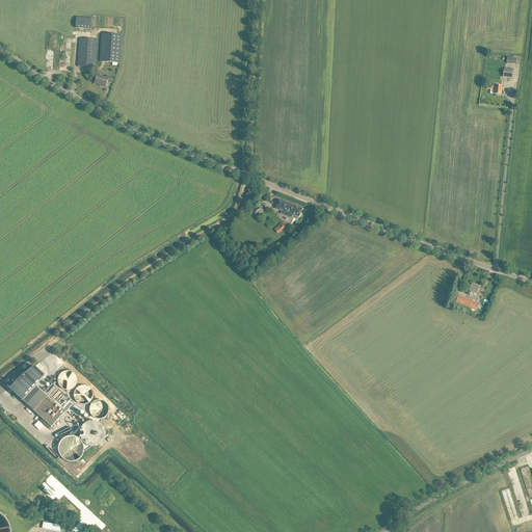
[(76,28),(91,29),(91,18),(76,18),(76,28)]
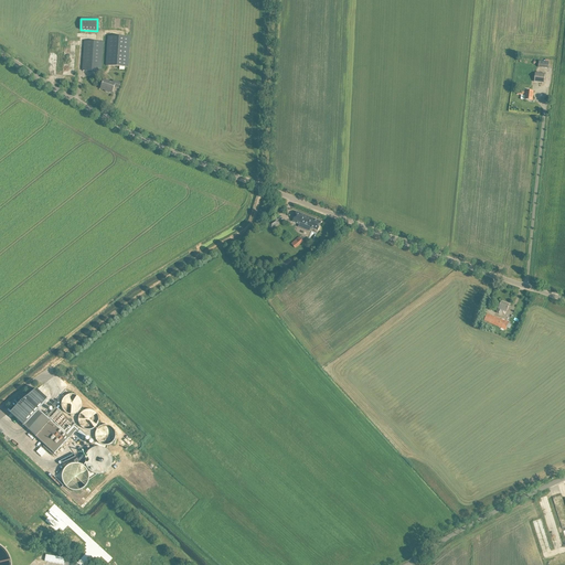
[(106,65),(128,67),(130,38),(108,35),(106,65)]
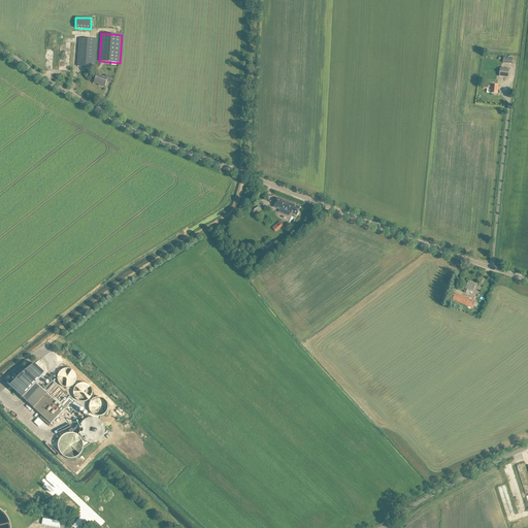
[(77,66),(95,67),(97,39),(79,38),(77,66)]
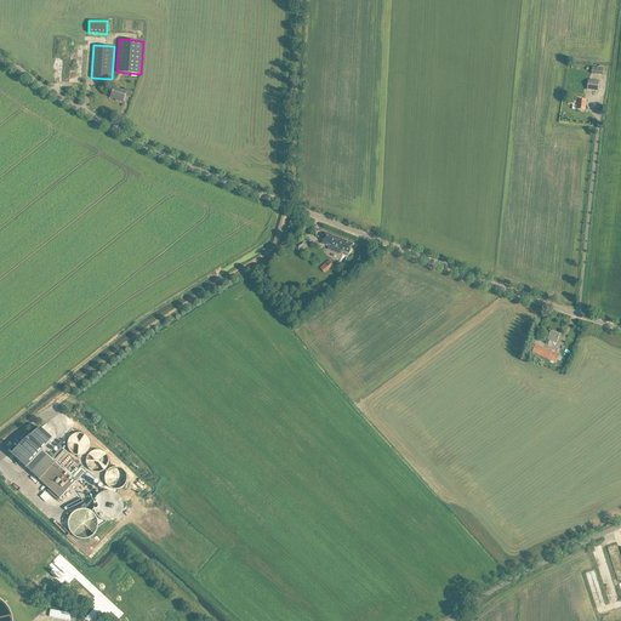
[(599,66),(599,68),(592,67),(592,74),(602,75),(603,68),(603,66),(599,66)]
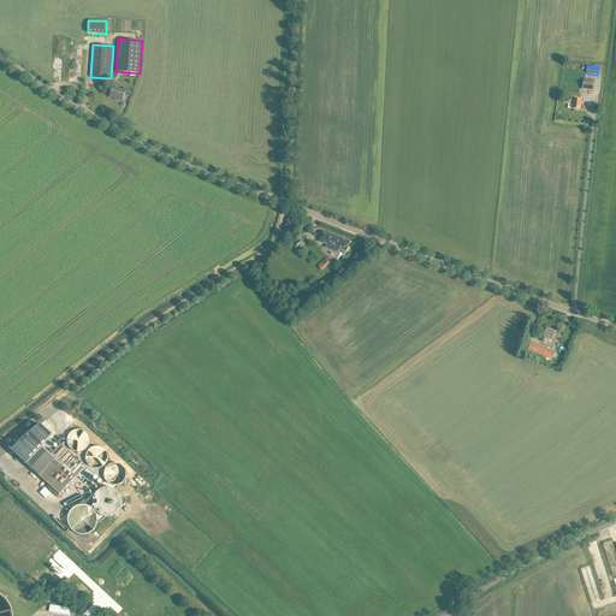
[(582,89),(587,89),(593,90),(594,81),(584,80),(582,89)]
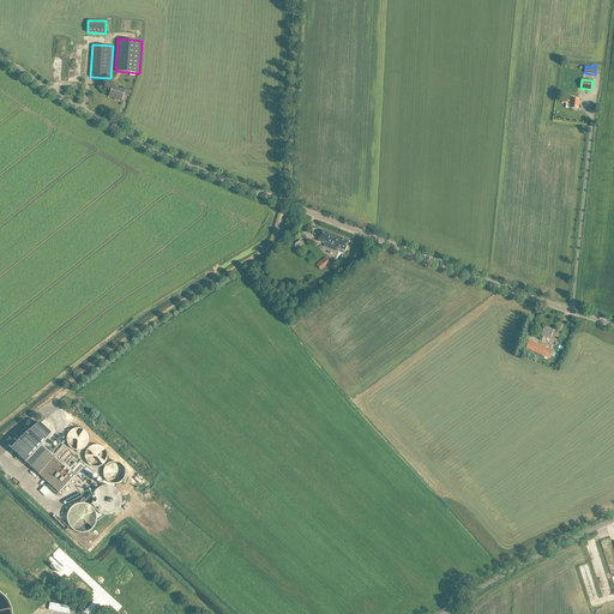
[(113,86),(109,96),(122,101),(125,94),(130,96),(131,91),(124,88),(122,90),(113,86)]
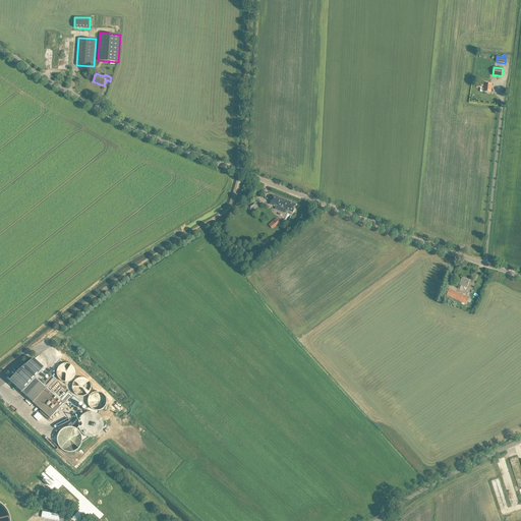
[(480,92),(483,92),(490,93),(491,84),(477,82),(476,87),(480,88),(480,92)]
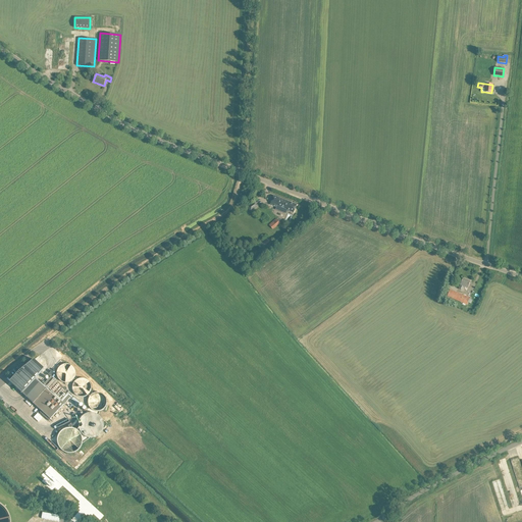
[(270,205),(275,207),(288,211),(294,213),(297,205),(273,196),(270,205)]
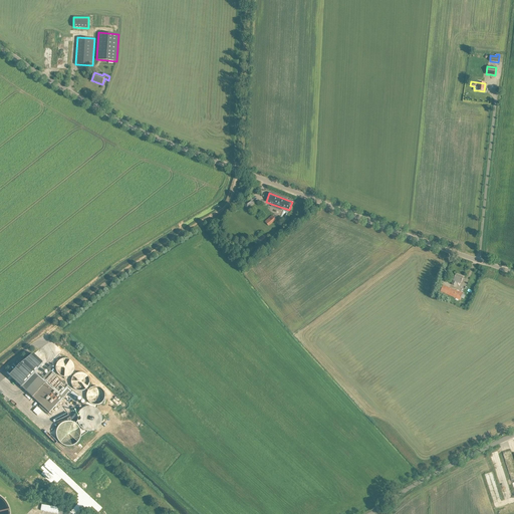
[(265,222),(269,226),(276,220),(272,216),(265,222)]
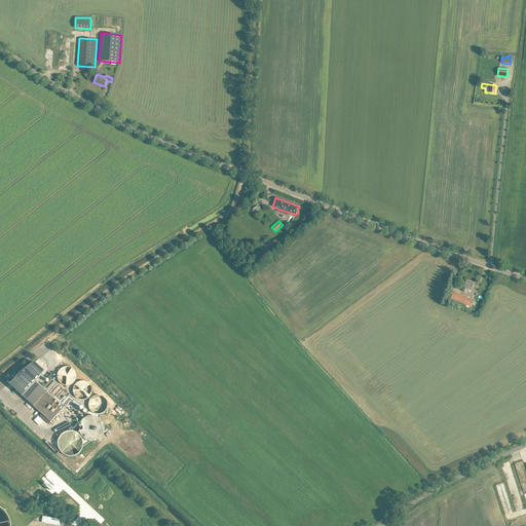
[(260,248),(265,254),(275,246),(270,239),(260,248)]
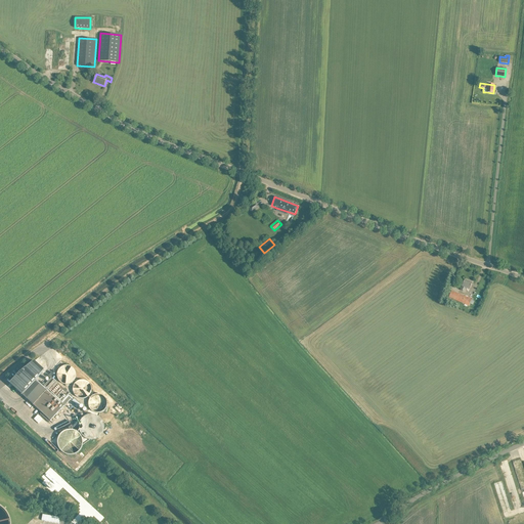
[(465,279),(461,290),(464,292),(466,288),(470,290),(472,282),(465,279)]
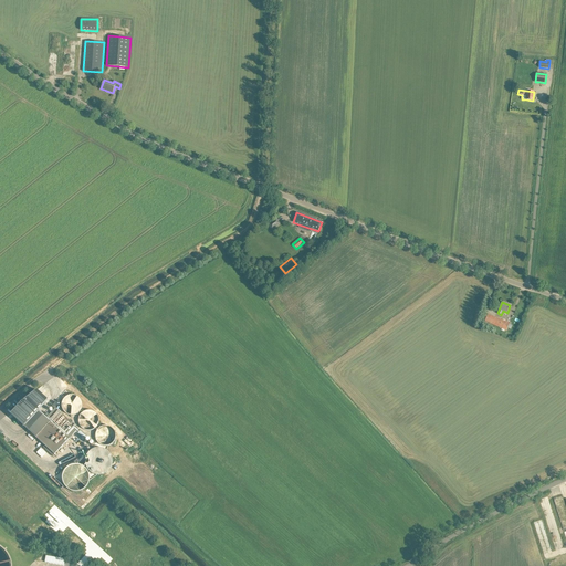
[(484,322),(502,328),(506,331),(510,324),(488,314),(484,322)]
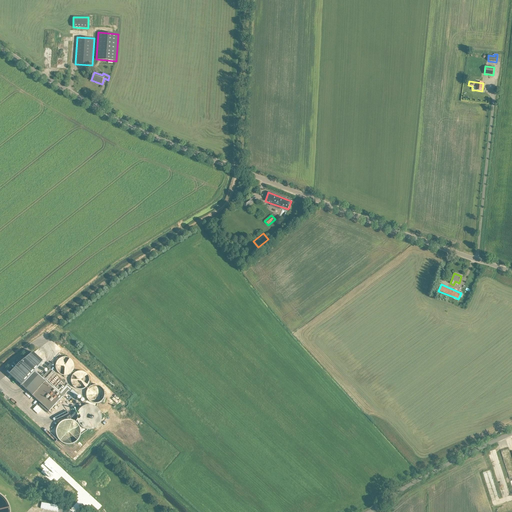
[(19,364),(10,375),(40,403),(39,404),(48,413),(71,388),(50,369),(42,378),(35,371),(43,362),(34,353),(19,364)]
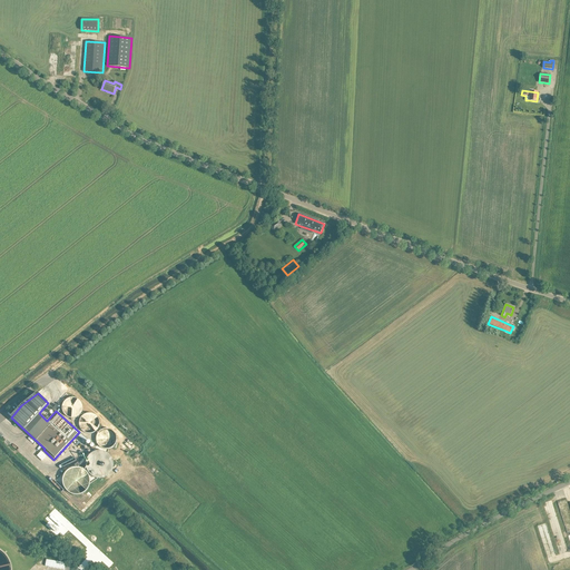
[(81,406),(74,396),(61,406),(70,416),(81,406)]
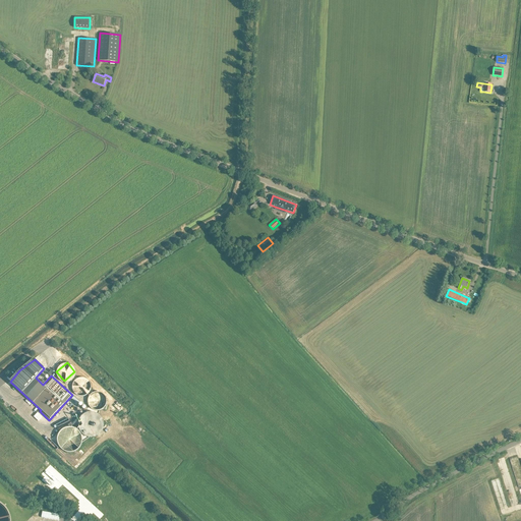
[(74,380),(74,392),(88,392),(88,380),(74,380)]
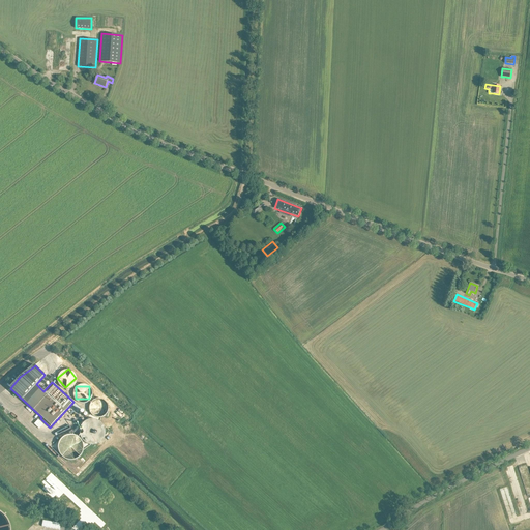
[(93,414),(107,413),(106,400),(92,401),(93,414)]
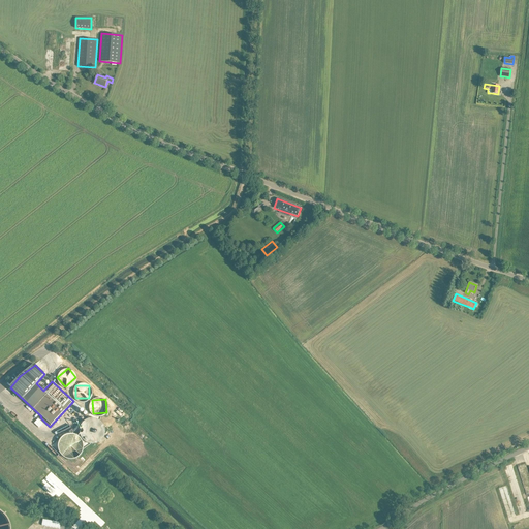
[(90,418),(88,419),(87,421),(85,421),(84,422),(83,423),(82,425),(81,426),(81,428),(80,429),(80,431),(80,432),(80,434),(81,435),(81,437),(82,438),(83,439),(84,440),(85,441),(86,442),(88,443),(89,443),(91,444),(92,444),(94,444),(95,444),(97,443),(98,442),(100,442),(101,441),(102,440),(103,438),(104,437),(104,435),(105,434),(105,432),(105,431),(105,429),(104,428),(104,426),(103,425),(102,424),(101,423),(100,422),(99,421),(97,419),(96,419),(94,418),(93,418),(91,418),(90,418)]
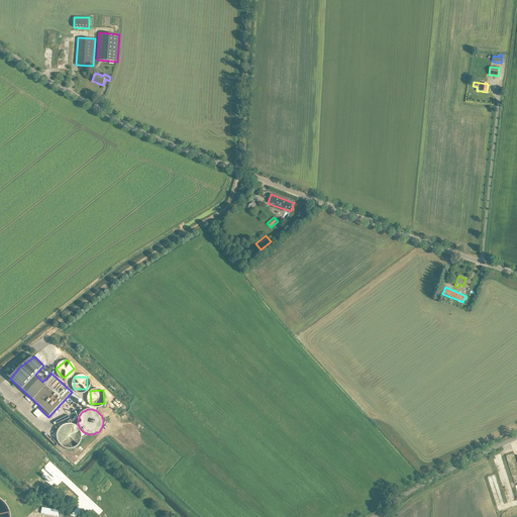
[(32,516),(33,516),(45,516),(49,513),(41,506),(32,516)]
